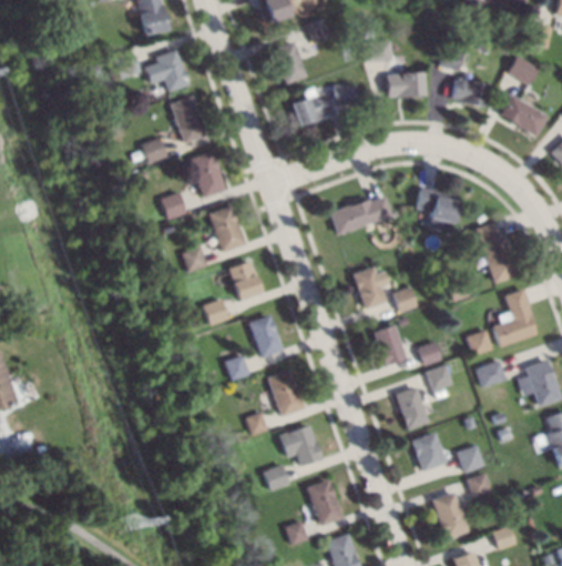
[(161,0),(162,4),(163,3),(169,31),(145,36),(139,0),(161,0)]
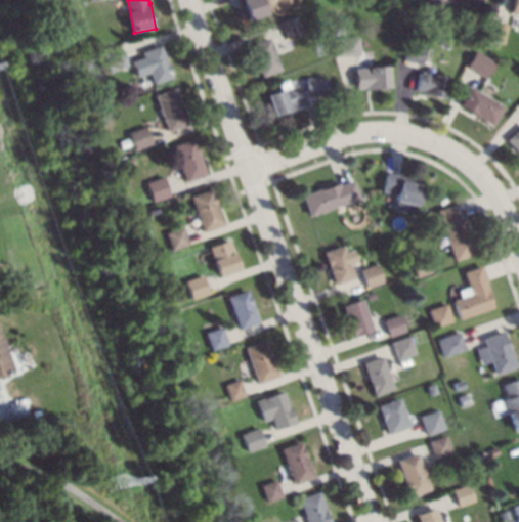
[(261,0),(266,14),(244,23),(235,0),(261,0)]
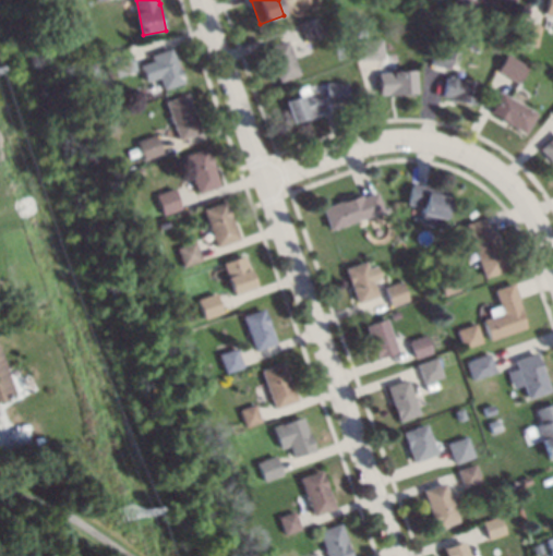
[(458,0),(476,0),(480,2),(471,19),(465,15),(454,10),(458,0)]
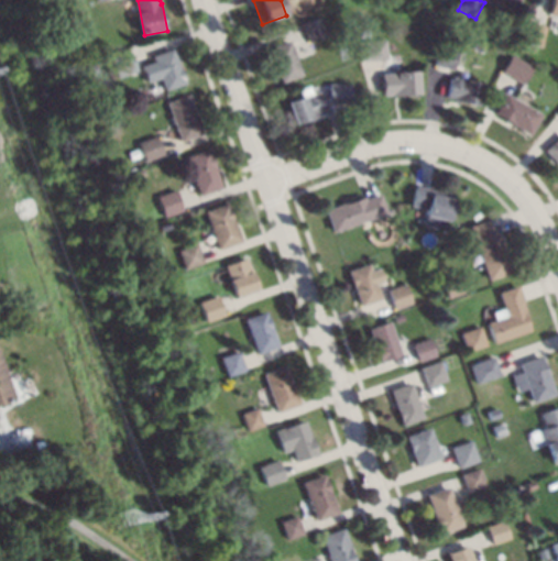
[(469,15),(466,22),(460,20),(463,13),(469,15)]
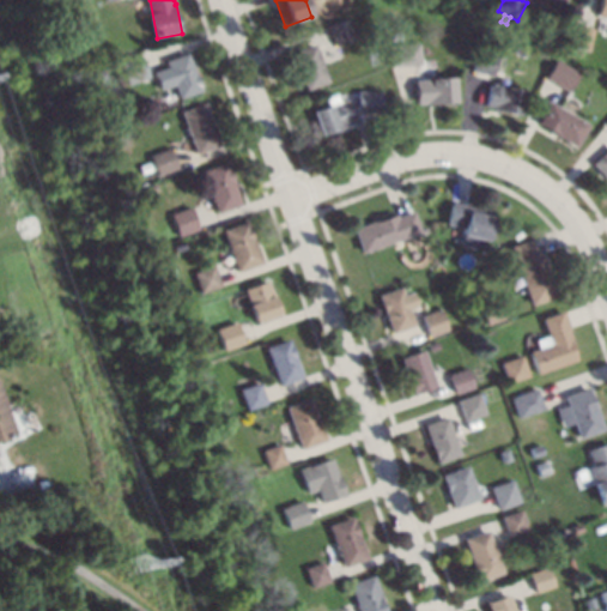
[(358,40),(337,47),(331,28),(352,20),(358,40)]
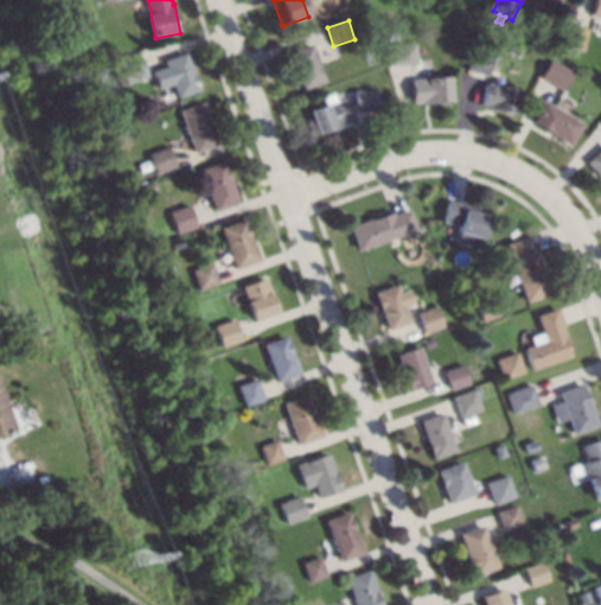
[(401,43),(391,43),(390,34),(401,33),(401,43)]
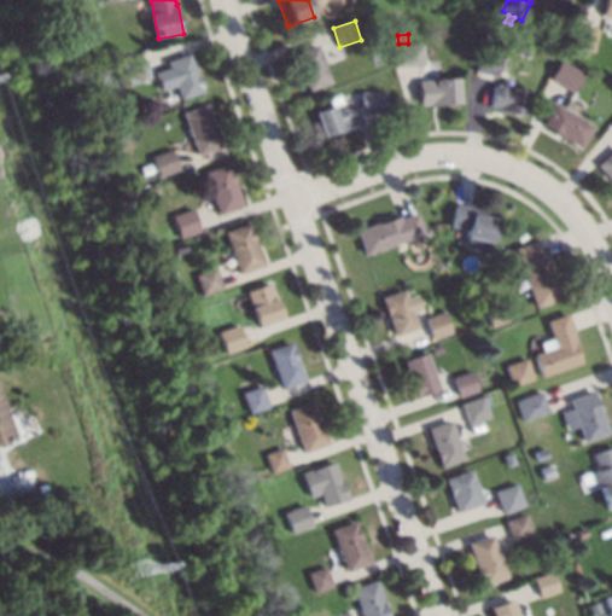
[(426,67),(398,68),(397,47),(425,45),(426,67)]
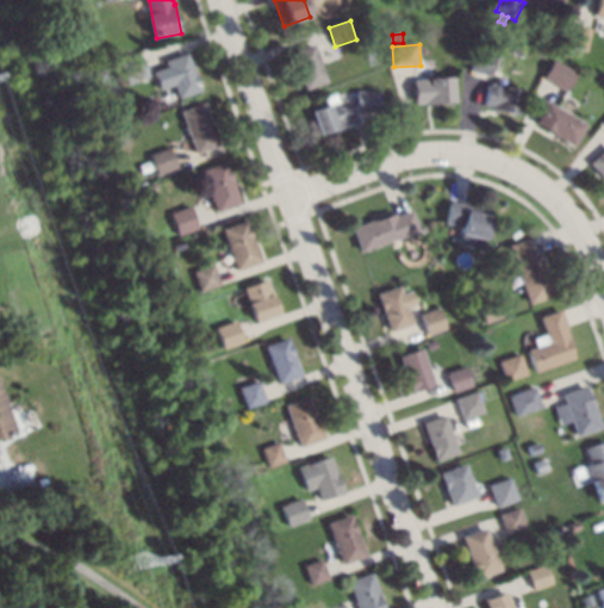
[(329,82),(306,91),(299,72),(298,72),(291,54),(316,45),(329,82)]
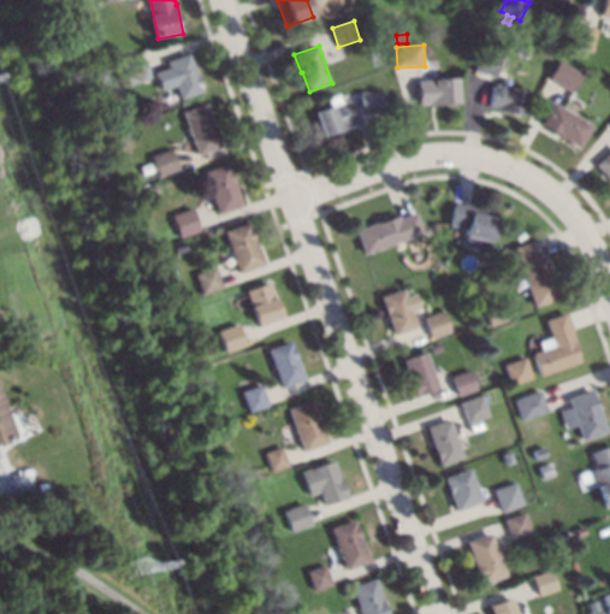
[(502,57),(497,77),(477,74),(480,52),(502,57)]
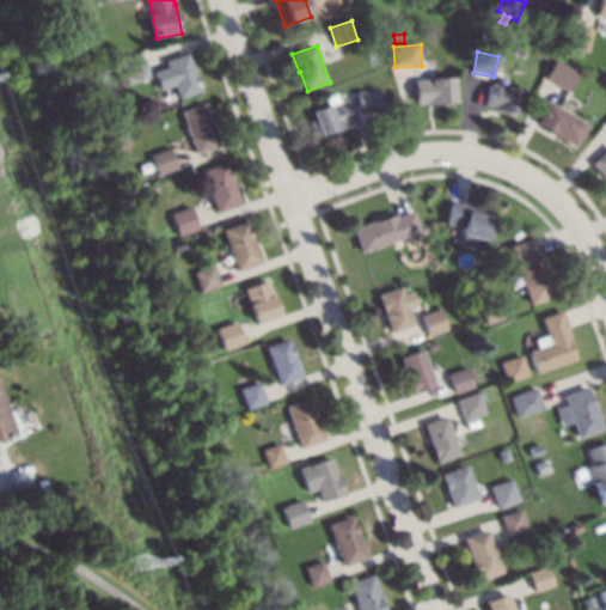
[(204,92),(181,101),(166,61),(190,53),(204,92)]
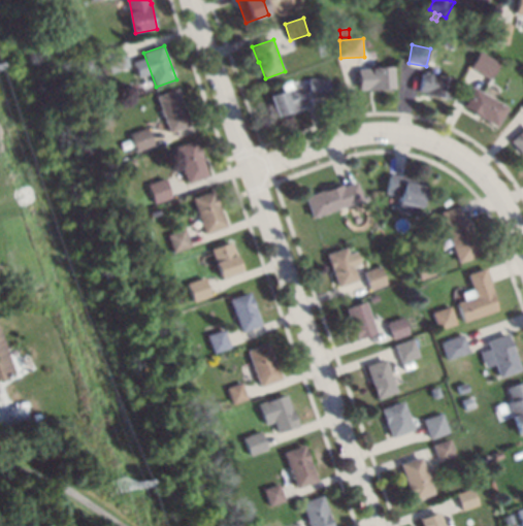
[(501,64),(491,80),(471,68),(481,52),(501,64)]
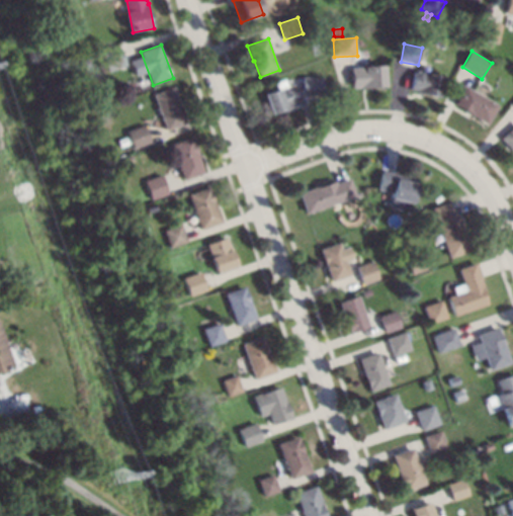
[(92,70),(84,72),(81,62),(88,60),(92,70)]
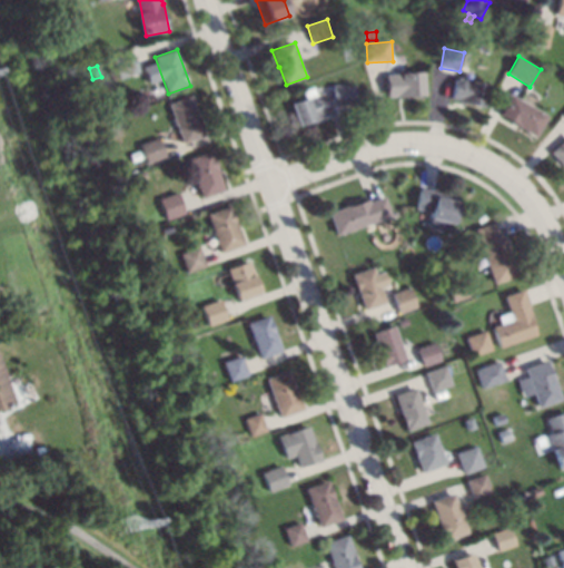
[(426,97),(388,98),(388,74),(425,72),(426,97)]
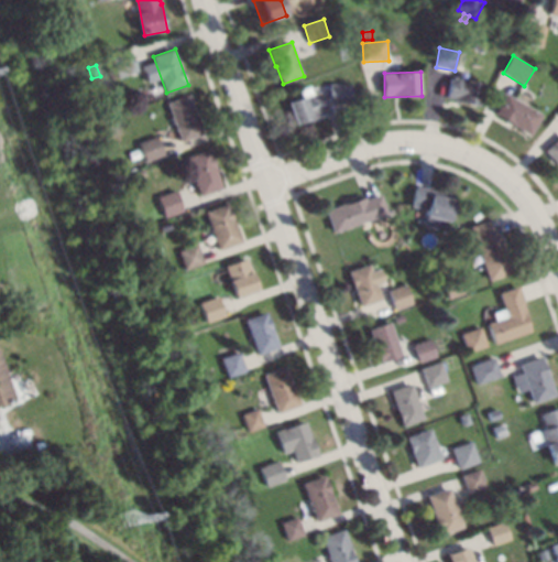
[(484,85),(480,108),(447,100),(452,77),(484,85)]
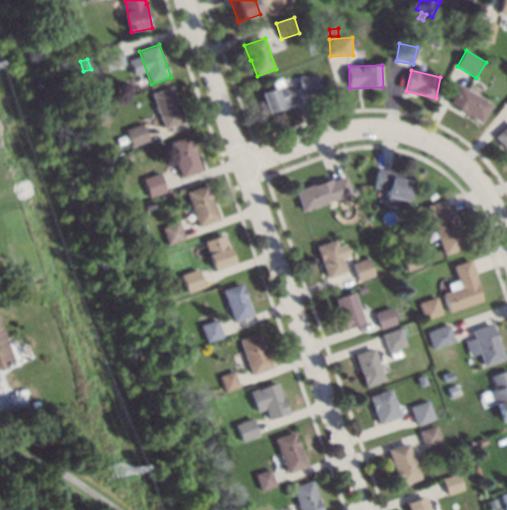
[(320,78),(319,96),(299,95),(300,77),(320,78)]
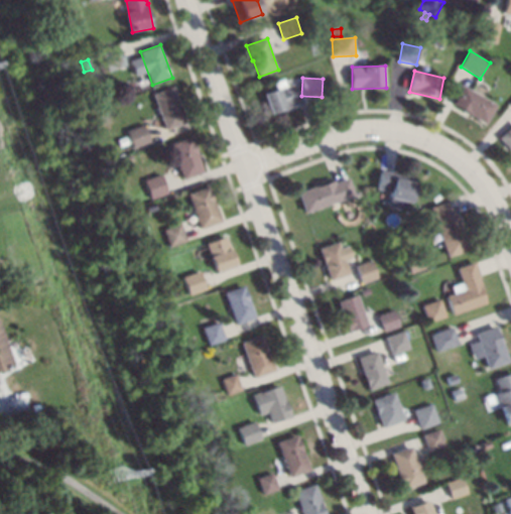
[(300,104),(272,115),(264,95),(292,84),(300,104)]
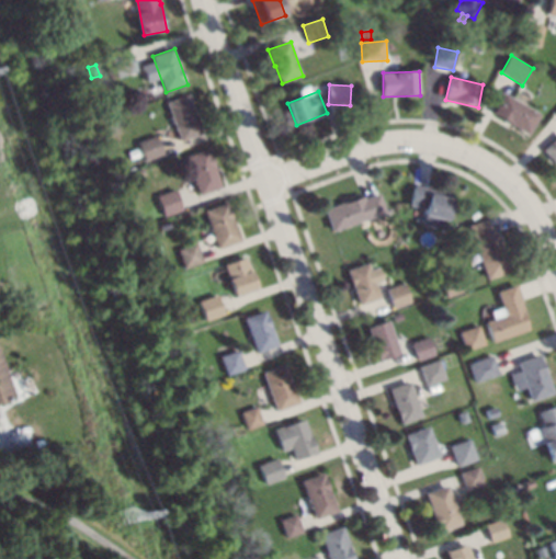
[(541,114),(529,135),(506,122),(507,121),(495,114),(506,94),(541,114)]
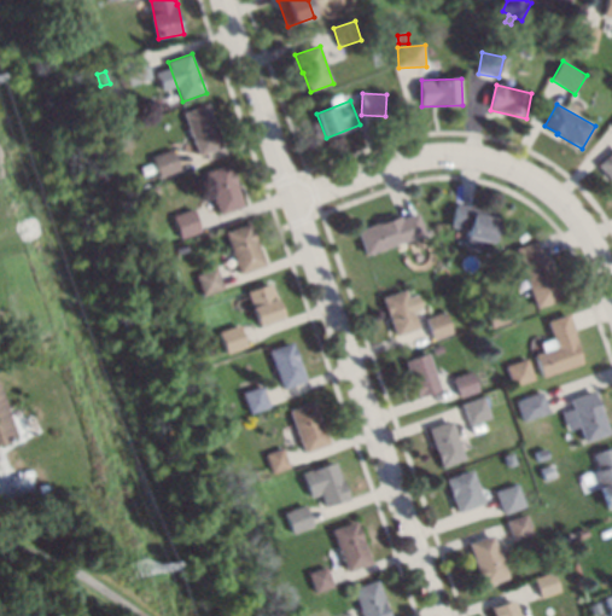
[(225,147),(200,156),(186,114),(210,105),(225,147)]
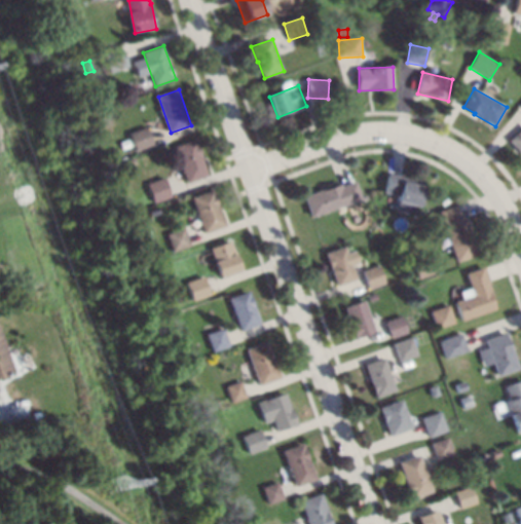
[(155,145),(138,151),(132,134),(149,127),(155,145)]
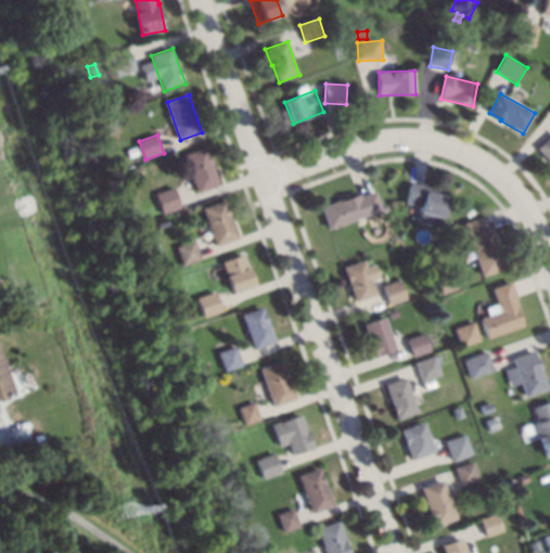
[(549,162),(538,150),(549,139),(549,162)]
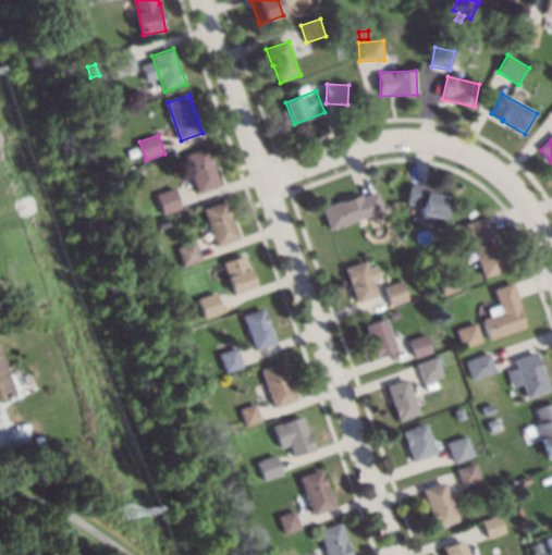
[(222,187),(200,195),(186,156),(209,148),(222,187)]
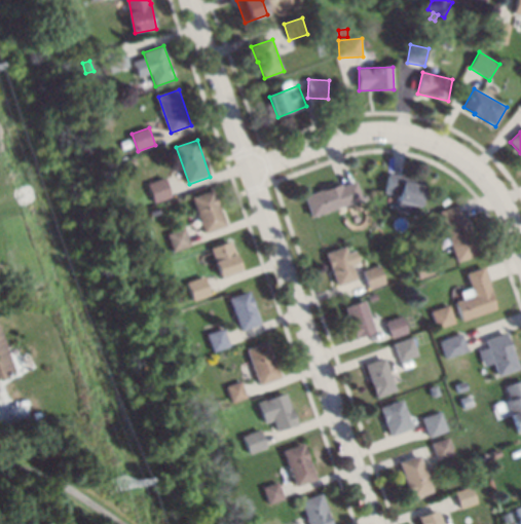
[(138,164),(128,169),(126,162),(135,158),(138,164)]
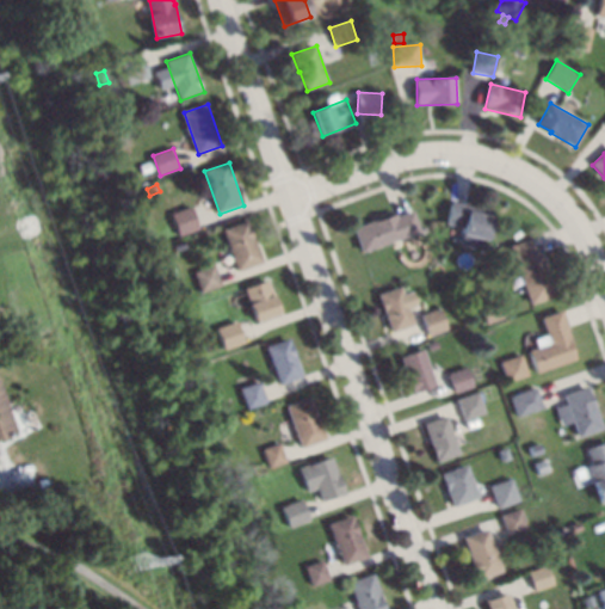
[(493,213),(487,241),(462,235),(463,228),(446,225),(452,203),(493,213)]
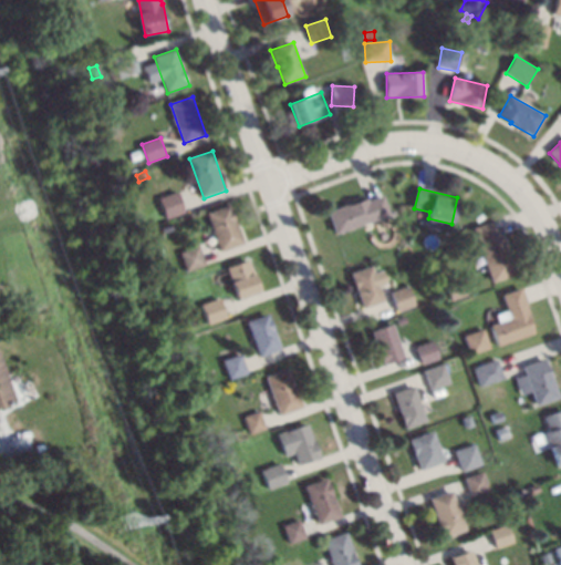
[(187,213),(168,219),(160,198),(179,192),(187,213)]
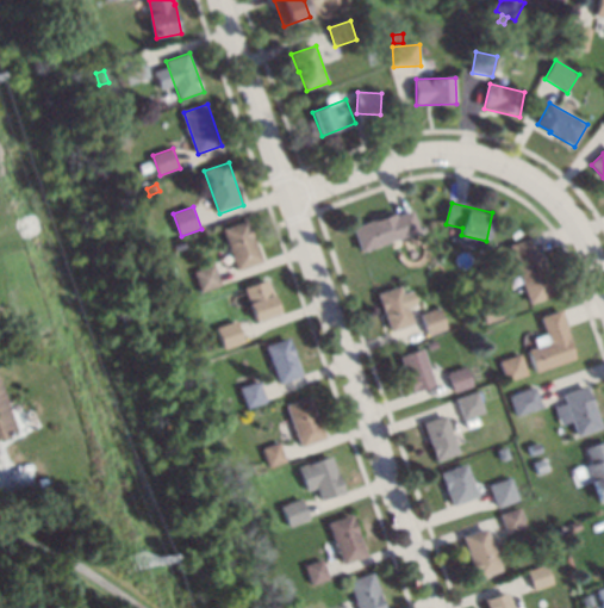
[(421,233),(362,253),(354,229),(396,213),(397,217),(413,211),(421,233)]
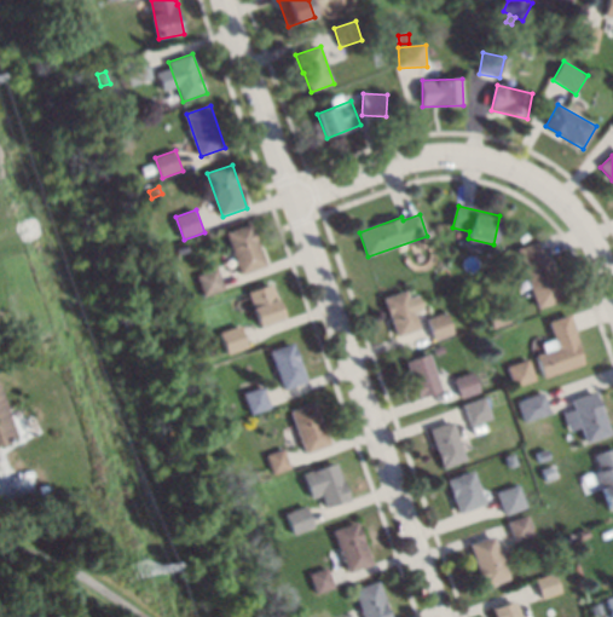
[(267,267),(243,276),(229,234),(253,224),(267,267)]
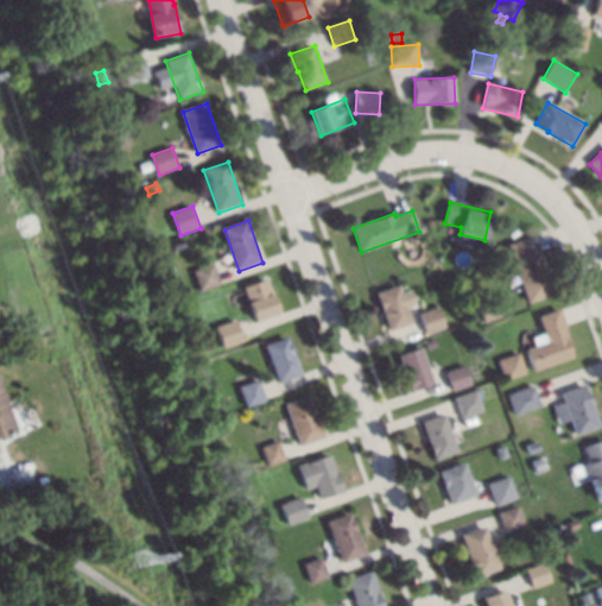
[(536,256),(539,254),(553,296),(530,304),(508,246),(528,238),(536,256)]
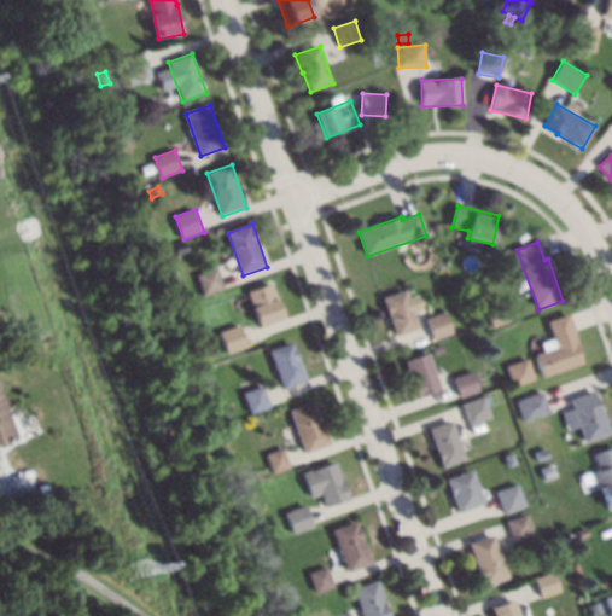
[(227,290),(208,296),(200,277),(220,269),(227,290)]
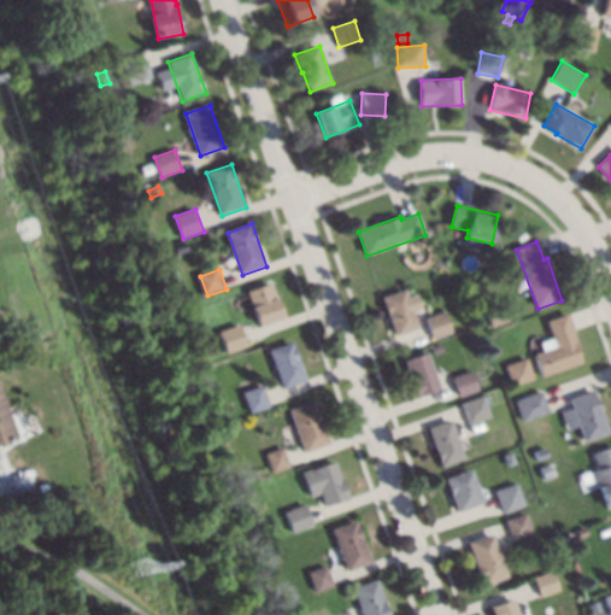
[(277,299),(278,298),(286,317),(262,326),(250,293),(272,285),(277,299)]
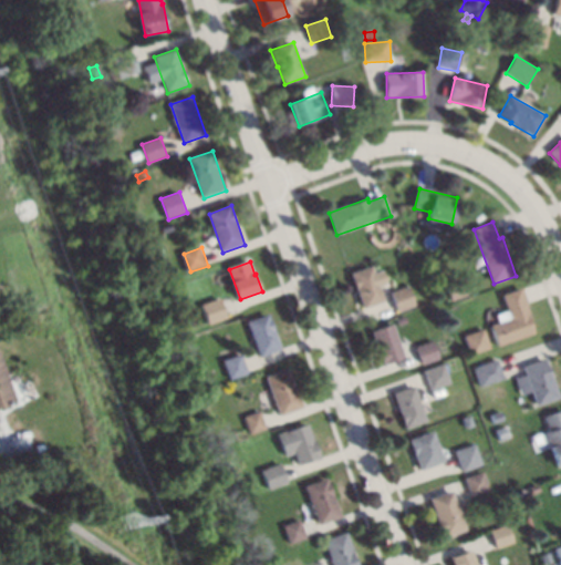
[(385,302),(364,309),(352,274),(373,266),(385,302)]
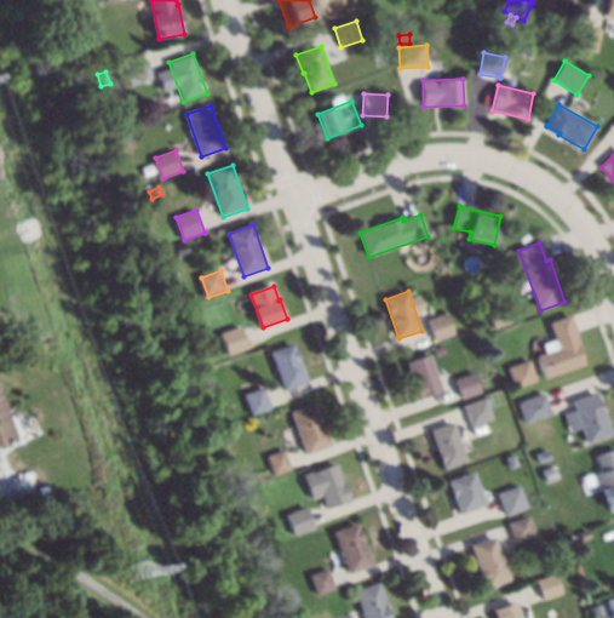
[(517,322),(497,331),(491,314),(511,305),(517,322)]
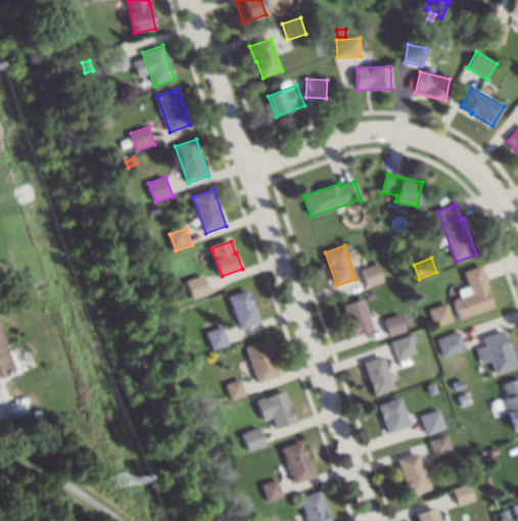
[(383,282),(368,288),(362,271),(377,265),(383,282)]
